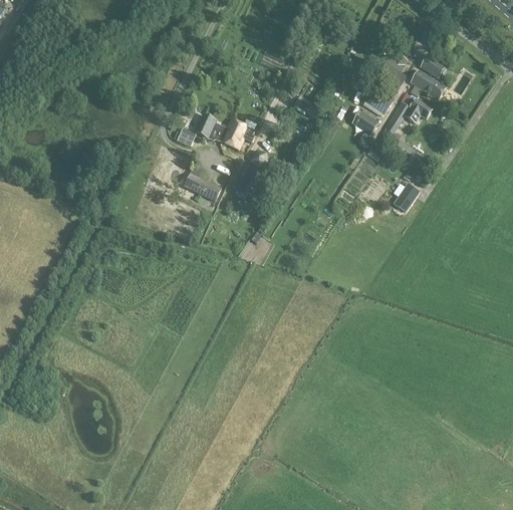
[(447,64),(427,51),(419,65),(438,77),(447,64)]
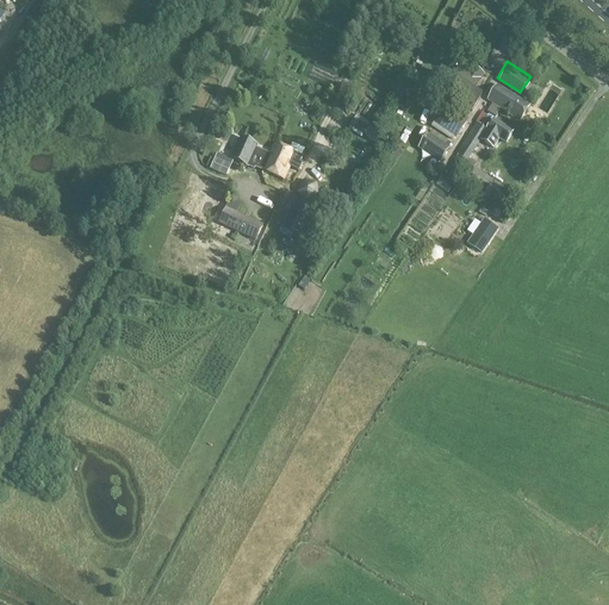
[(440,73),(433,85),(471,107),(478,95),(468,89),(480,70),(470,64),(467,70),(458,64),(449,78),(440,73)]
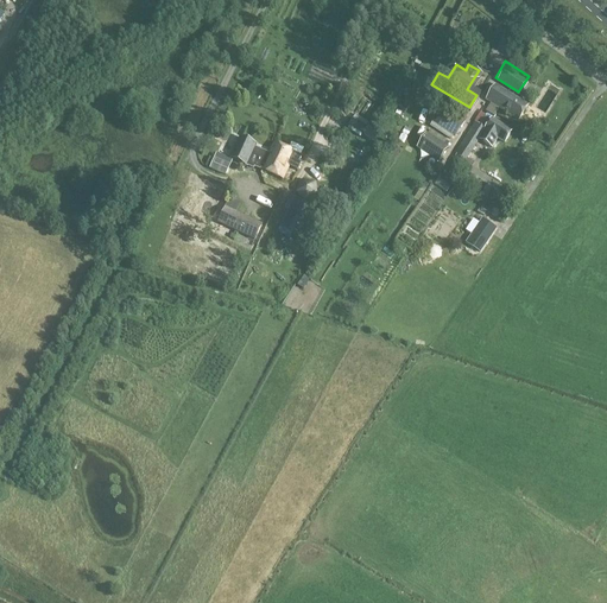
[(528,102),(492,81),(484,96),(518,116),(528,102)]
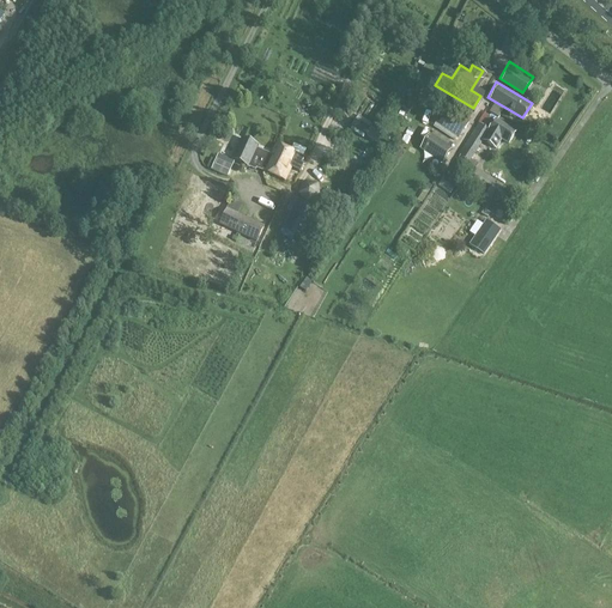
[(467,116),(443,102),(432,120),(458,134),(467,116)]
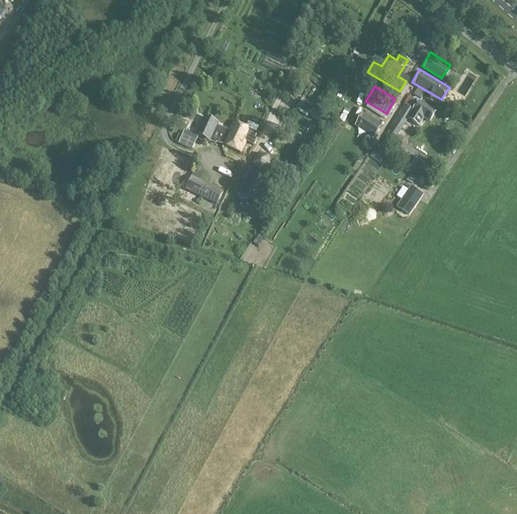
[(411,114),(409,117),(418,122),(420,119),(423,114),(429,118),(435,109),(418,98),(417,99),(415,97),(412,102),(414,104),(412,107),(412,108),(414,109),(411,114)]
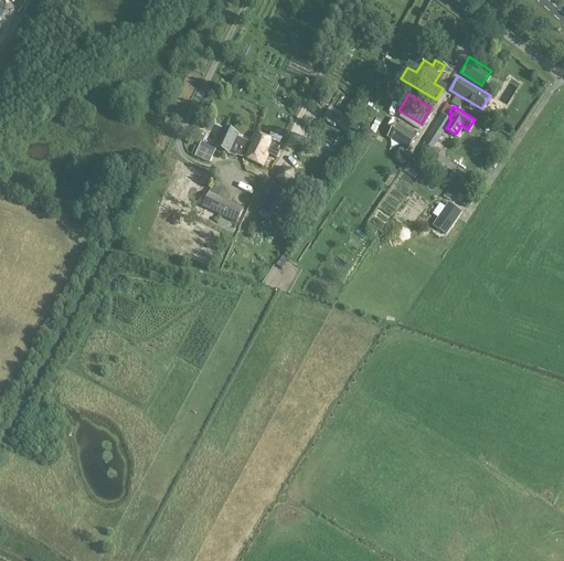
[(427,152),(432,146),(437,136),(442,130),(449,117),(449,116),(439,110),(417,147),(427,152)]
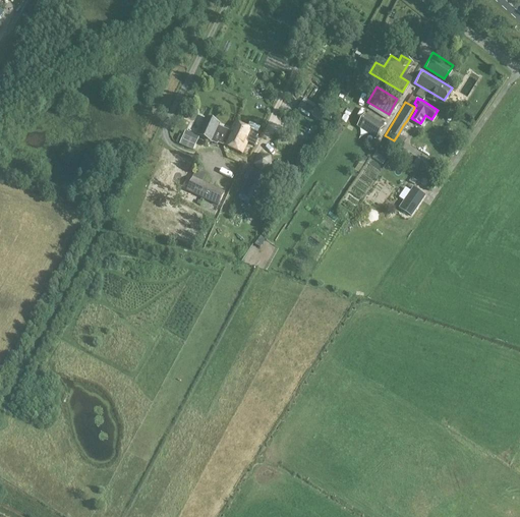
[(256,136),(255,136),(257,130),(234,120),(230,129),(217,123),(219,121),(205,114),(196,132),(210,139),(211,137),(217,140),(217,138),(225,142),(242,150),(246,139),(254,142),(256,136)]
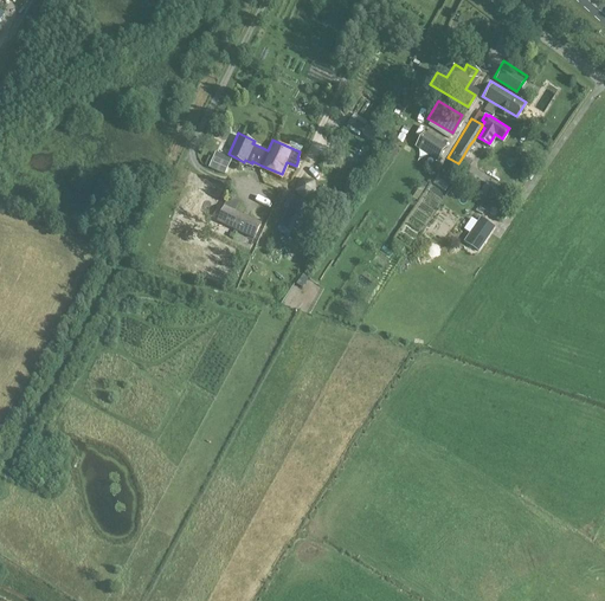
[(423,133),(423,134),(416,146),(437,159),(444,147),(444,144),(423,133)]
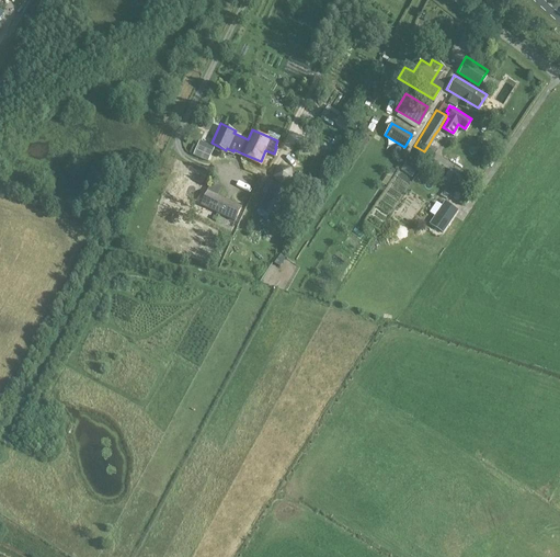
[(206,158),(209,148),(198,144),(194,154),(206,158)]
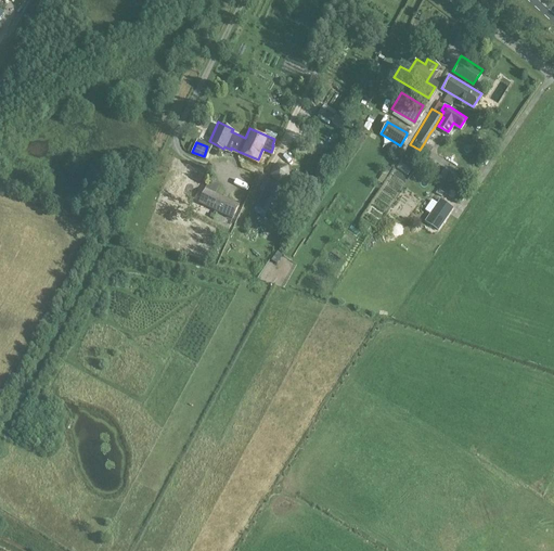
[(285,165),(275,163),(270,171),(277,180),(286,176),(285,165)]
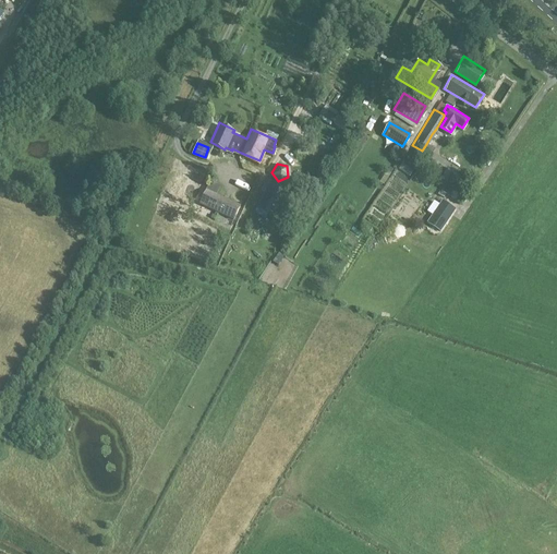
[(264,190),(254,211),(256,212),(266,216),(280,183),(265,177),(261,189),(264,190)]
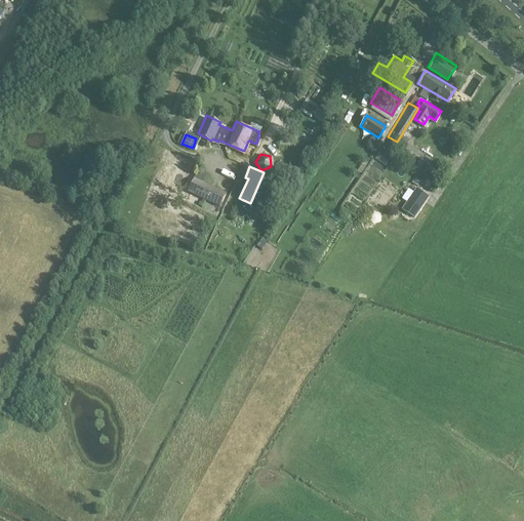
[(193,176),(187,190),(219,205),(226,191),(193,176)]
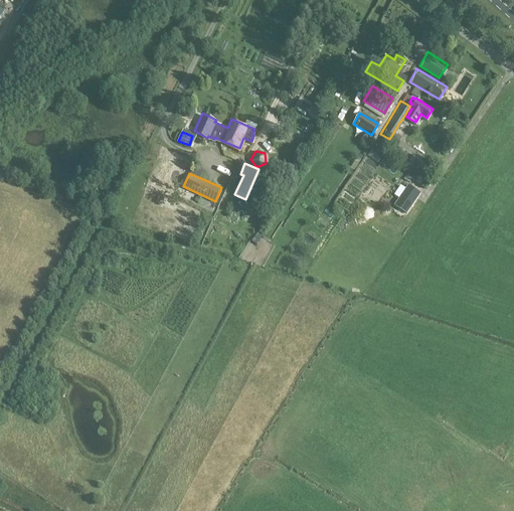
[(409,182),(412,178),(406,173),(403,178),(409,182)]
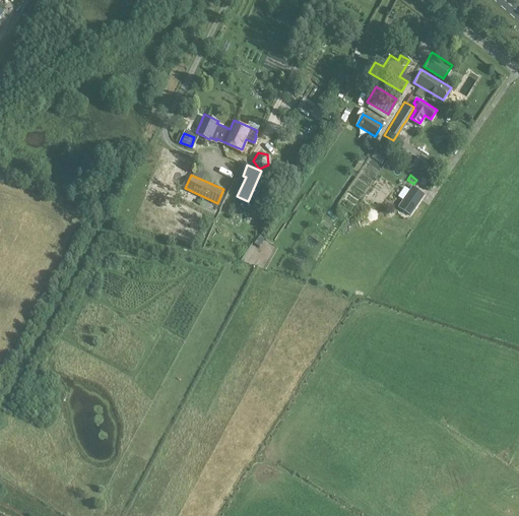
[(410,213),(425,192),(411,184),(397,205),(410,213)]
